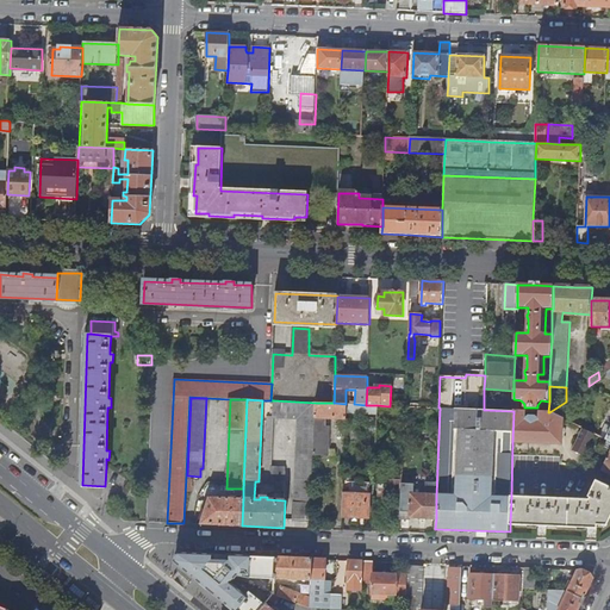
[(316,403),(274,400),(274,411),(273,417),(298,418),(296,477),(299,477),(298,502),(293,502),(292,518),(310,520),(313,454),(316,403)]
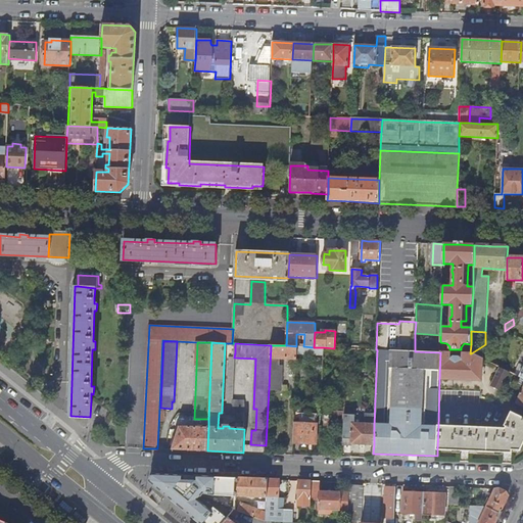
[(296,359),(296,354),(296,346),(286,345),(271,345),(269,389),(281,389),(282,366),(278,366),(279,358),(296,359)]
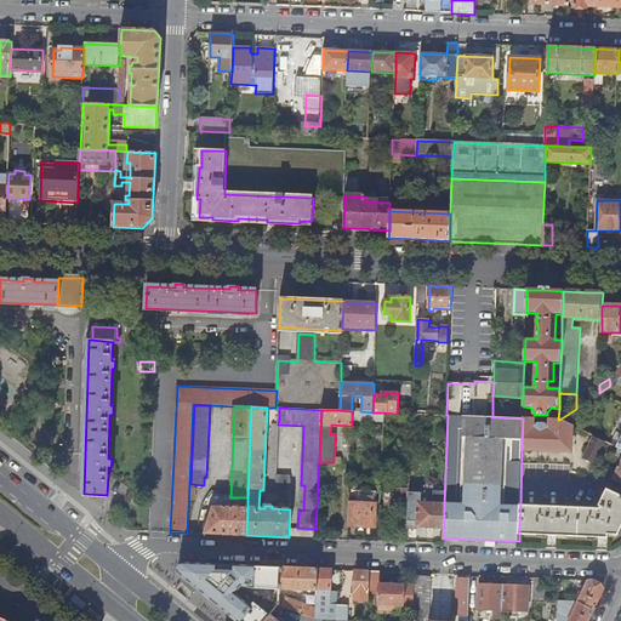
[(352,421),(385,422),(385,412),(372,412),(360,411),(352,411),(352,421)]
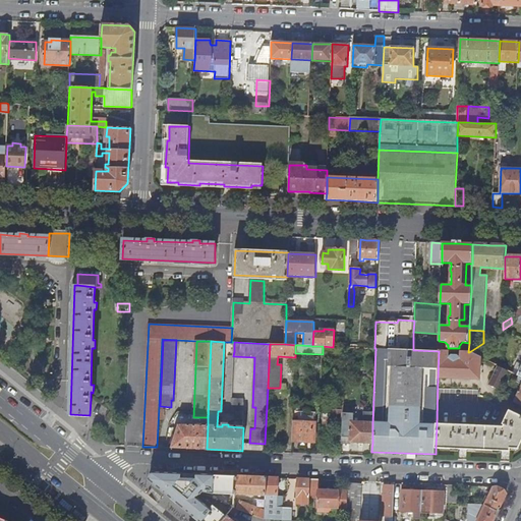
[(478,379),(479,357),(469,352),(468,352),(461,352),(460,361),(458,361),(458,359),(456,357),(452,357),(449,359),(449,360),(447,360),(448,351),(439,351),(438,378),(478,379)]
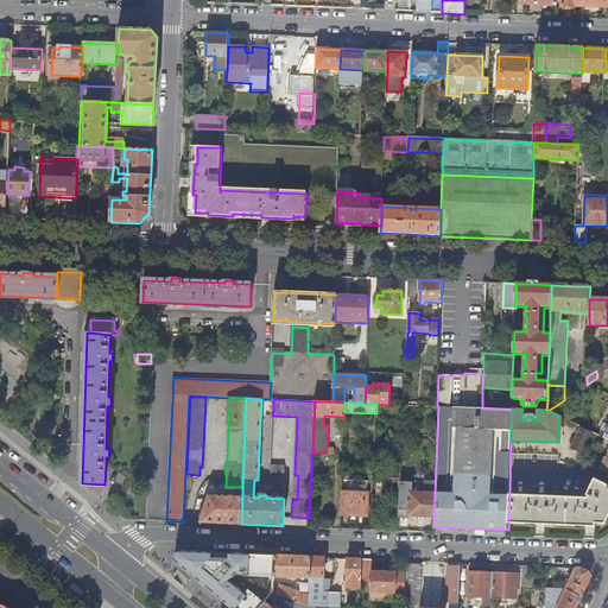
[(572,447),(583,451),(591,432),(582,428),(580,435),(578,435),(572,447)]
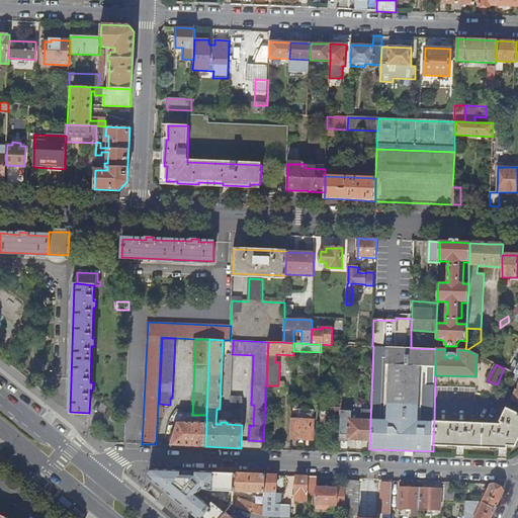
[(332,419),(341,419),(341,408),(332,408),(332,419)]
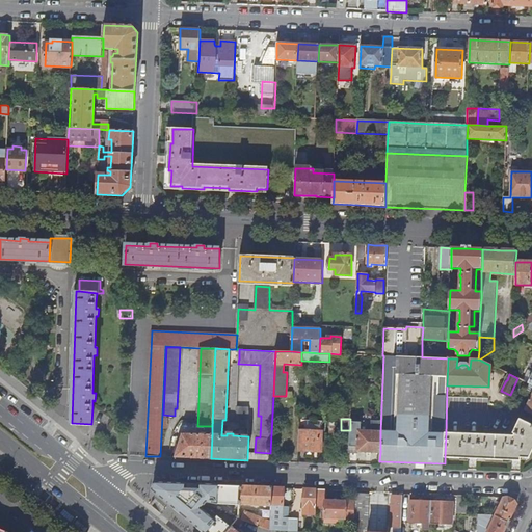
[(322,422),(299,420),(298,451),(321,452),(322,422)]
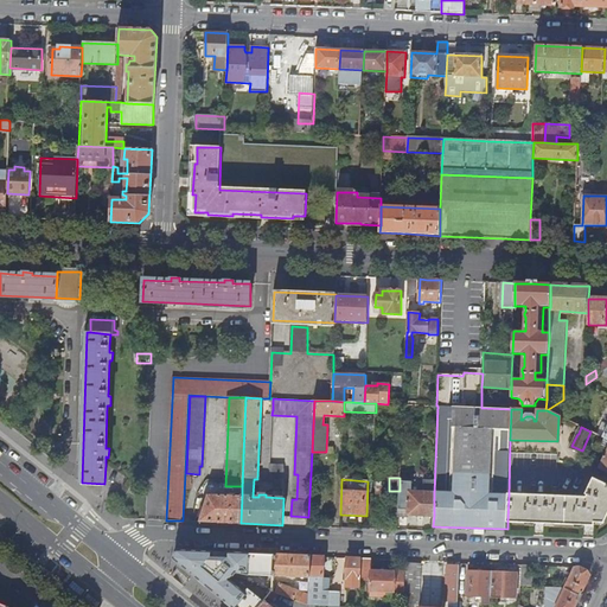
[(587,498),(509,494),(508,522),(594,526),(594,523),(604,524),(606,516),(606,485),(593,479),(585,496),(587,496),(587,498)]
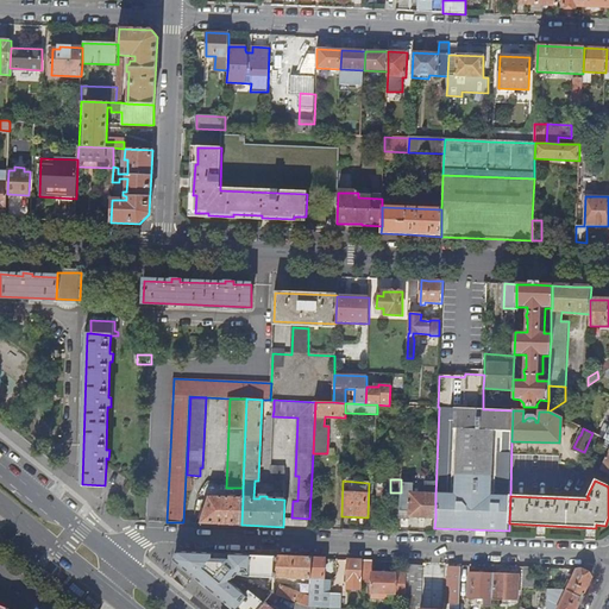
[(409,516),(435,518),(435,495),(410,494),(409,516)]
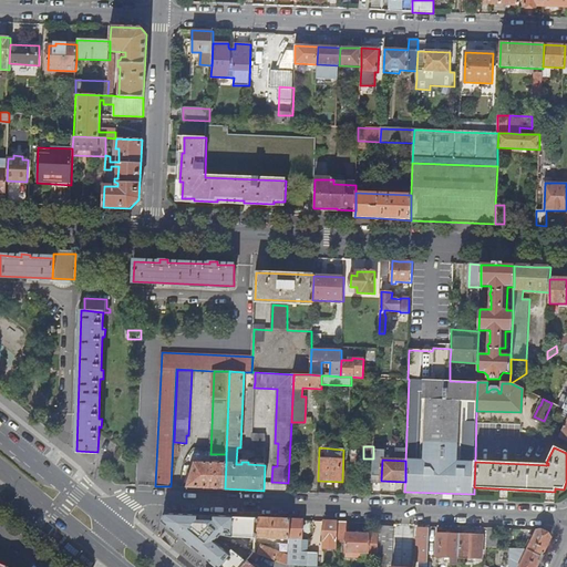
[(186,487),(225,488),(226,463),(194,462),(186,487)]
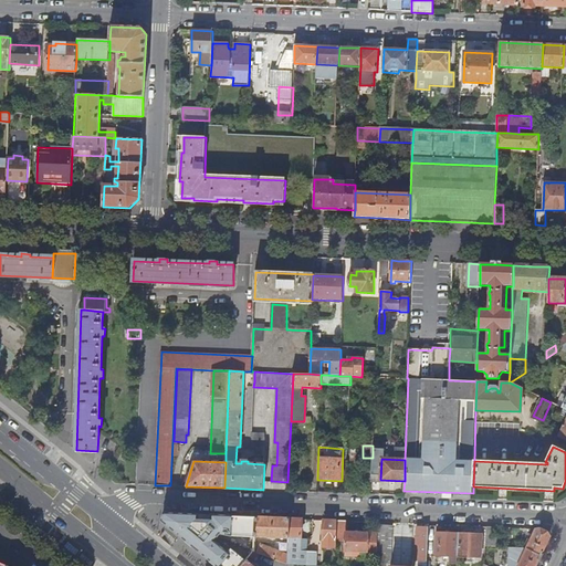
[(165,513),(161,521),(217,565),(243,565),(247,562),(232,551),(227,556),(211,544),(220,534),(232,536),(255,536),(257,517),(165,513)]
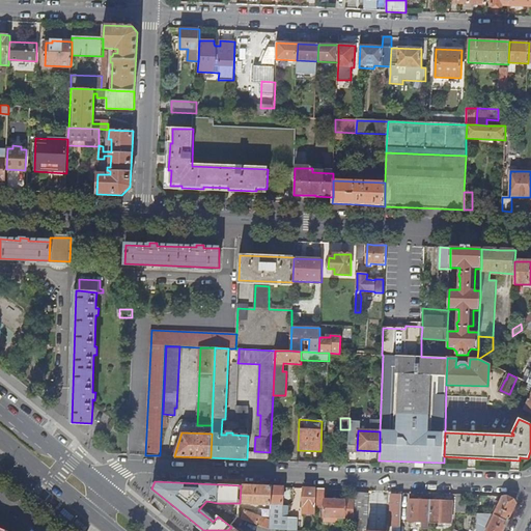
[(240,503),(271,504),(272,486),(241,485),(240,503)]
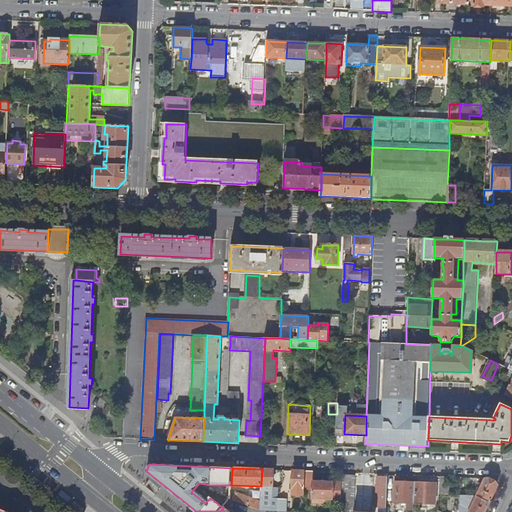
[(261,510),(277,511),(278,498),(278,488),(269,488),(269,486),(273,486),(273,469),(262,469),(261,486),(261,510)]
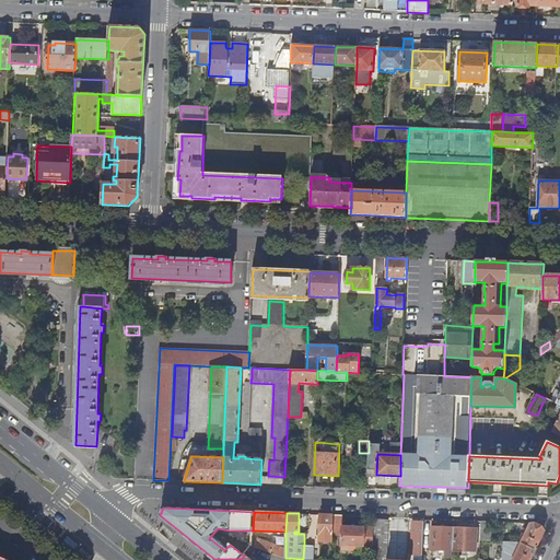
[(319,541),(331,543),(333,536),(333,515),(321,514),(319,541)]
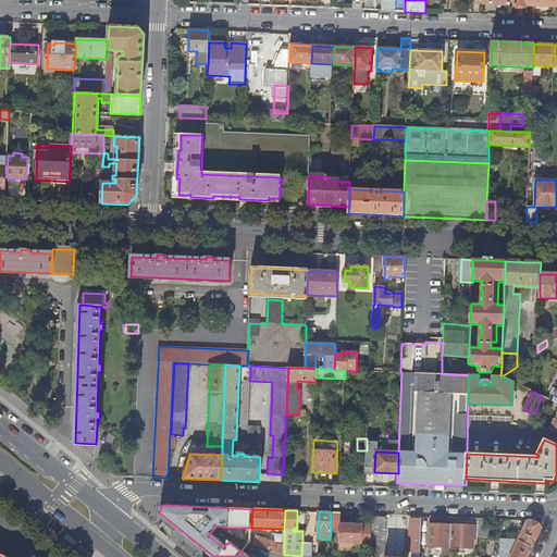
[(341,523),(341,512),(331,512),(331,533),(341,533),(341,545),(343,545),(343,543),(371,544),(372,525),(341,523)]
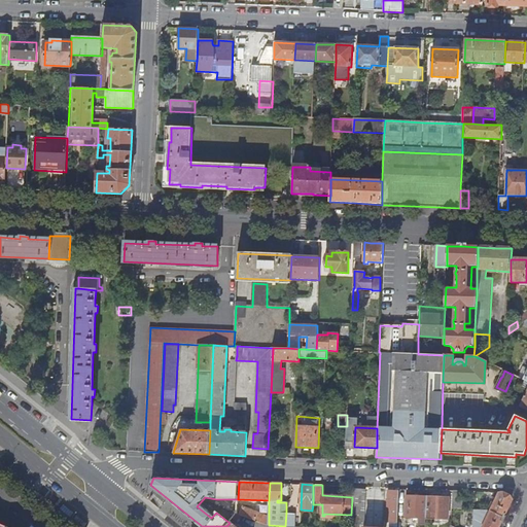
[(352,497),(351,515),(350,526),(359,526),(359,524),(364,525),(365,490),(352,489),(352,497)]
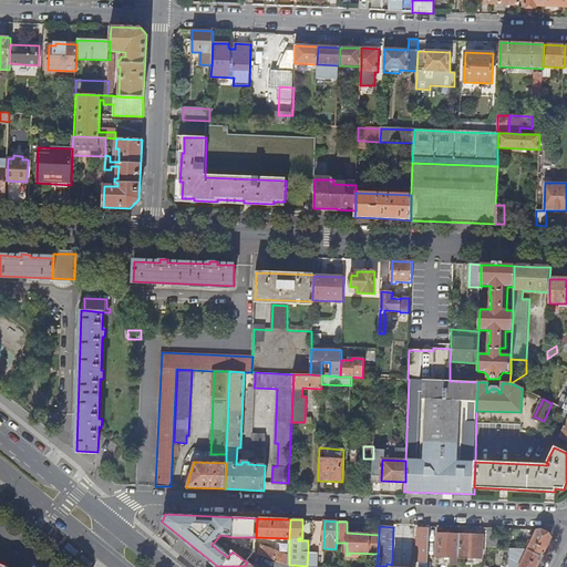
[(416,562),(428,563),(430,529),(418,528),(416,562)]
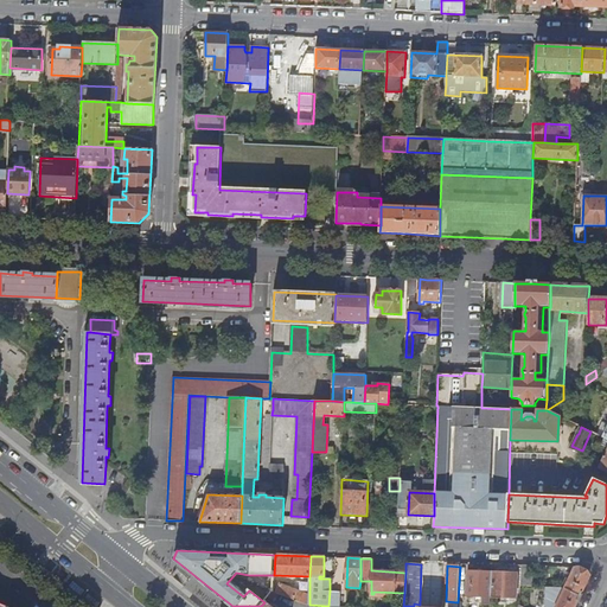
[(522,566),(521,587),(532,587),(534,566),(522,566)]
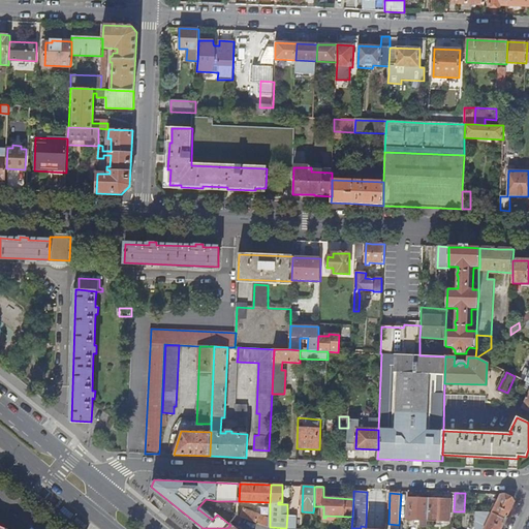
[(505,520),(514,502),(512,498),(507,495),(502,495),(493,514),(505,520)]
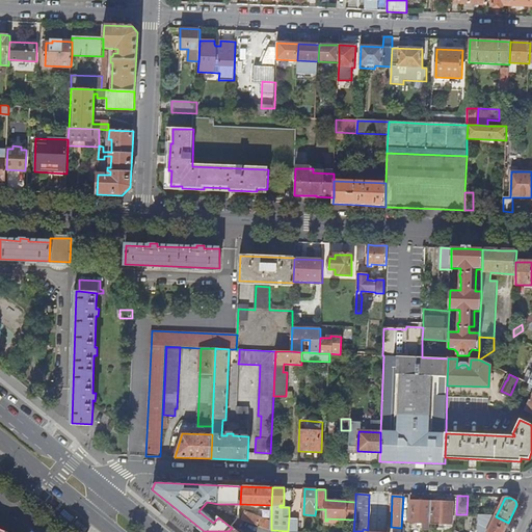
[(422,530),(430,530),(430,523),(430,502),(410,502),(409,522),(423,523),(422,530)]
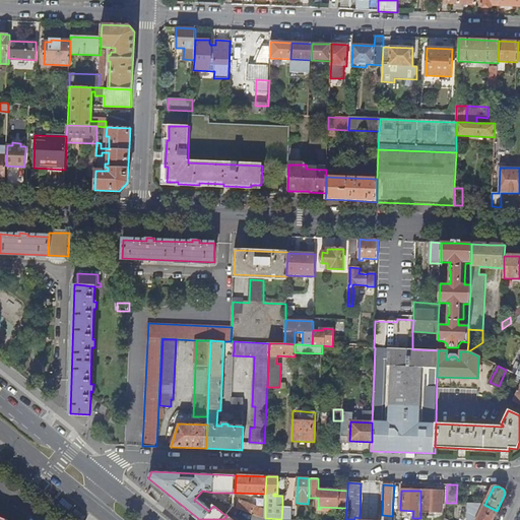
[(443,492),(420,491),(420,511),(442,512),(443,492)]
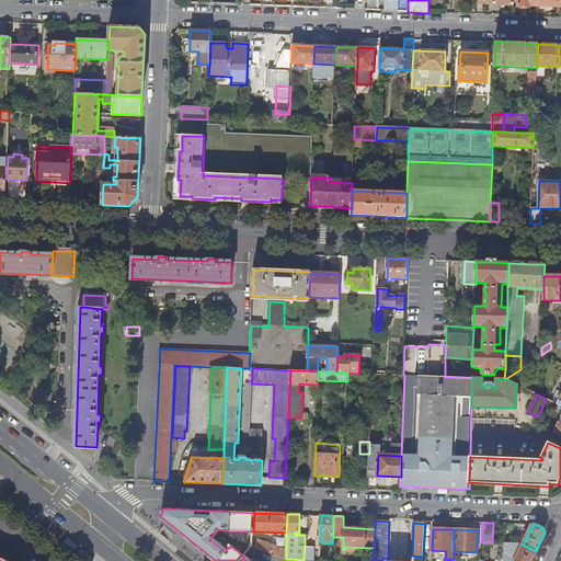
[(259,540),(256,548),(264,551),(273,554),(275,546),(259,540)]
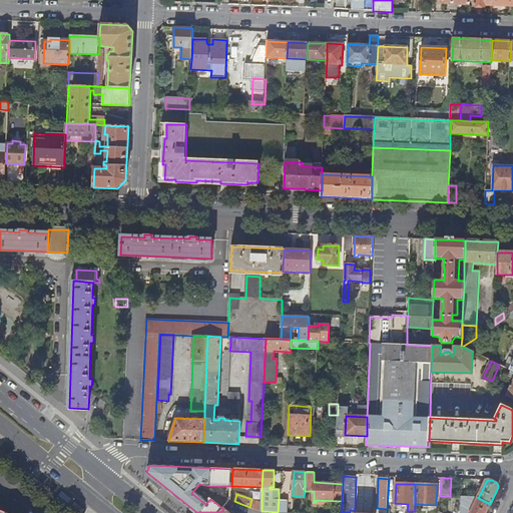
[(485,512),(490,504),(478,498),(475,497),(471,497),(467,505),(473,508),(471,512),(485,512)]
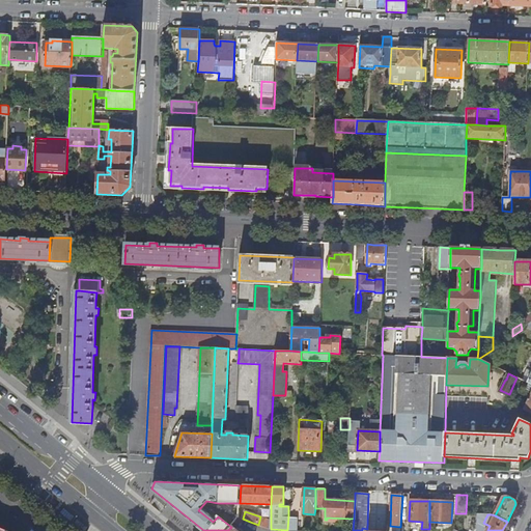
[(298,516),(288,516),(287,530),(289,530),(297,530),(298,516)]
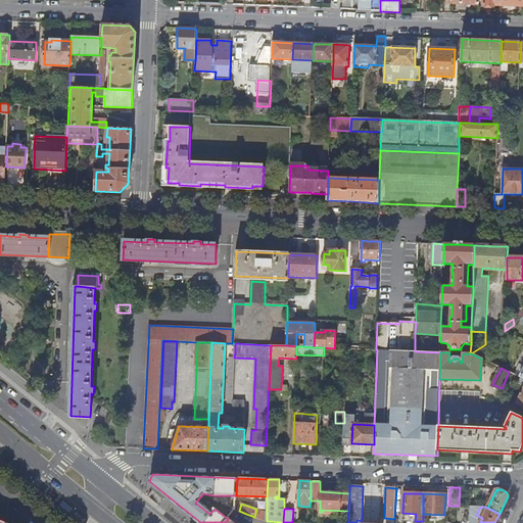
[(244,520),(246,514),(239,511),(236,510),(232,515),(244,520)]
